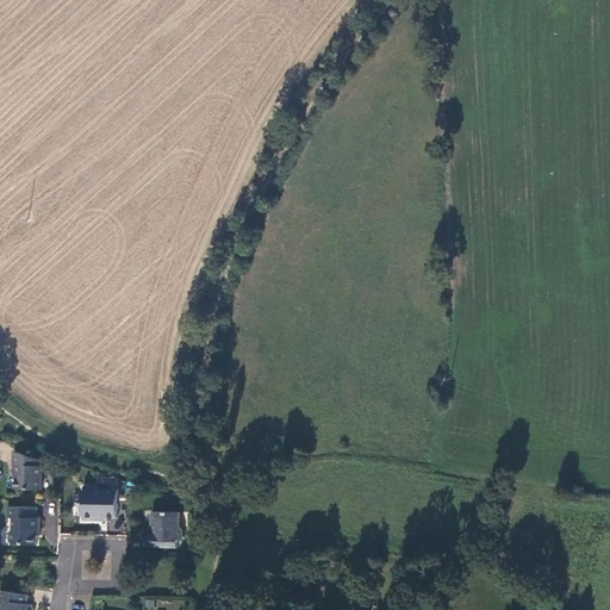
[(43,462),(13,452),(13,467),(14,467),(14,475),(16,475),(16,490),(42,490),(43,462)]
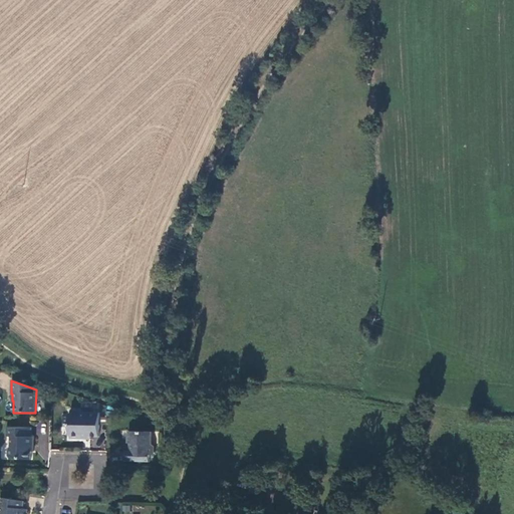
[(98,437),(98,414),(81,413),(81,411),(69,411),(68,436),(69,436),(69,439),(88,439),(88,437),(98,437)]
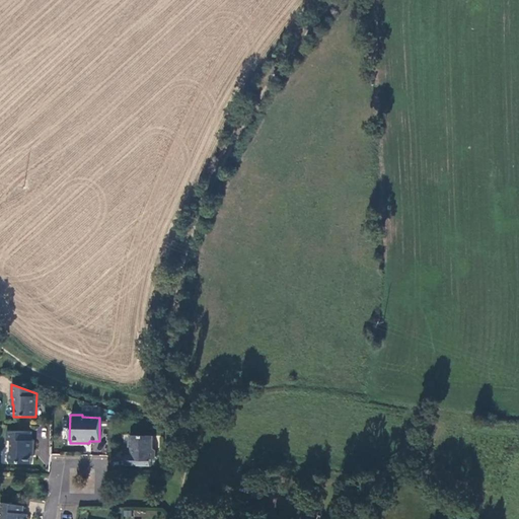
[(31,433),(6,432),(6,441),(10,441),(10,450),(7,453),(7,461),(9,463),(31,464),(31,455),(33,455),(34,438),(31,438),(31,433)]
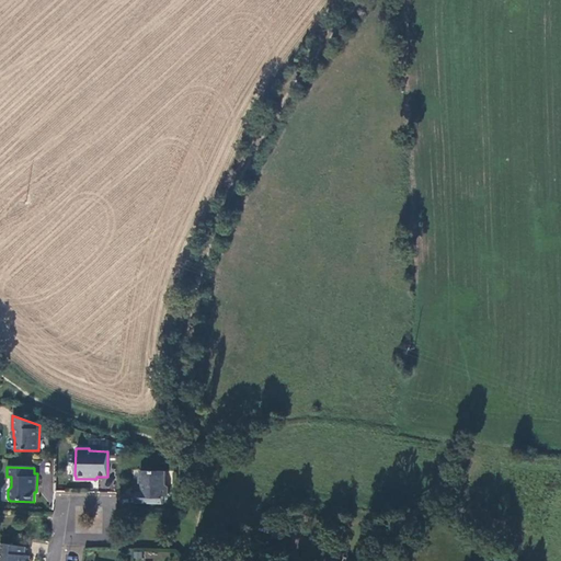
[(136,492),(136,504),(162,504),(163,495),(168,496),(168,487),(165,483),(165,471),(139,470),(138,481),(141,483),(141,492),(136,492)]
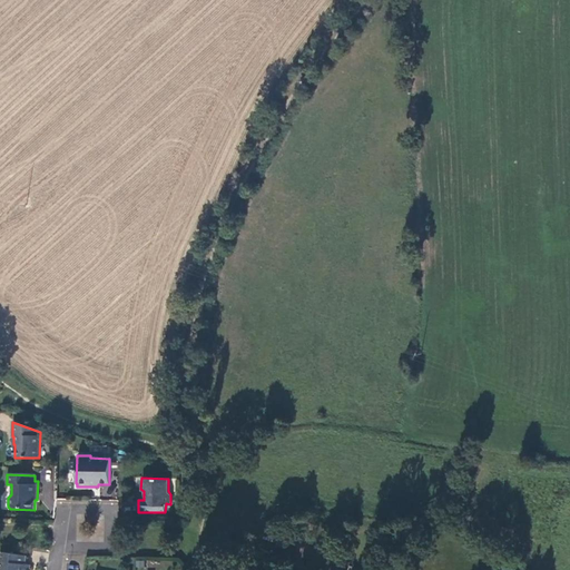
[(27,556),(1,553),(0,559),(0,562),(1,562),(0,569),(29,569),(30,566),(26,566),(27,556)]
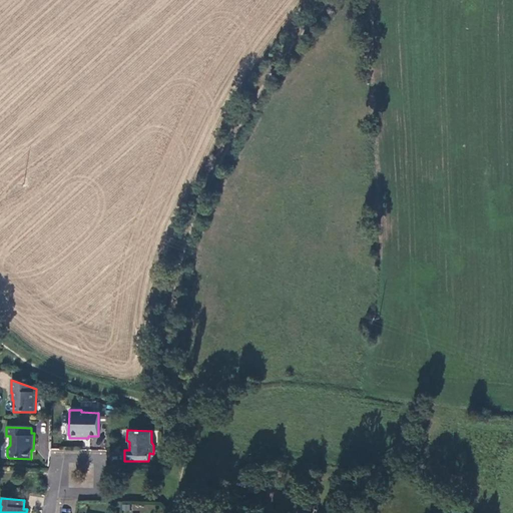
All buildings are outlined.
